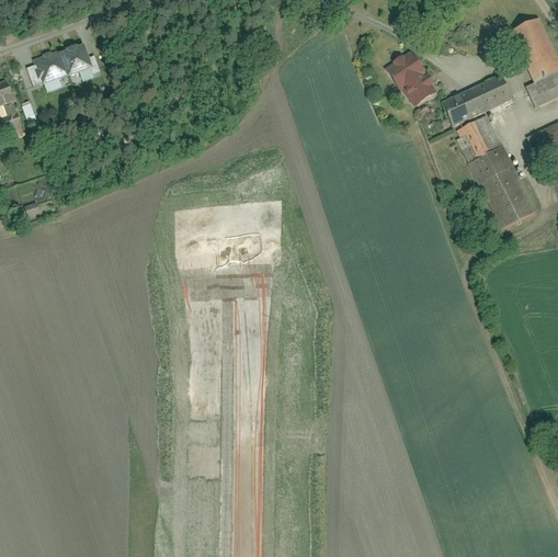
[(509,30),(533,82),(557,70),(557,63),(537,18),(509,30)]
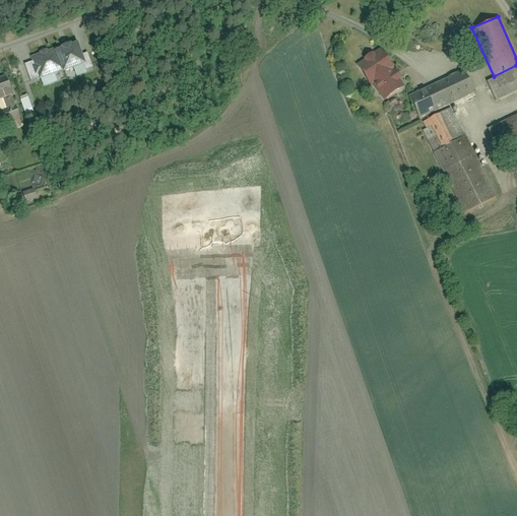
[(74,38),(52,46),(60,65),(61,68),(83,60),(74,38)]
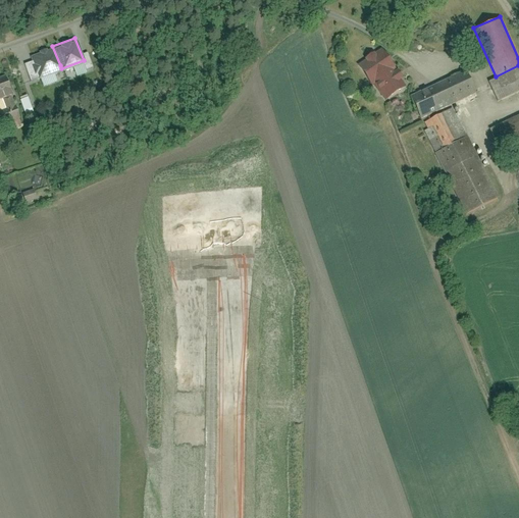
[(29,53),(37,74),(60,65),(52,46),(52,44),(29,53)]
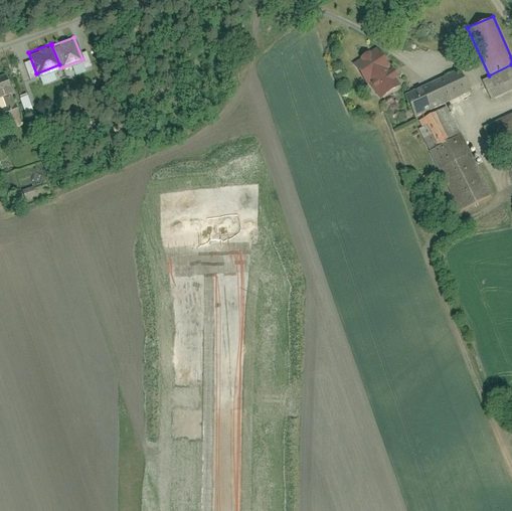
[(355,58),(377,97),(398,84),(376,46),(355,58)]
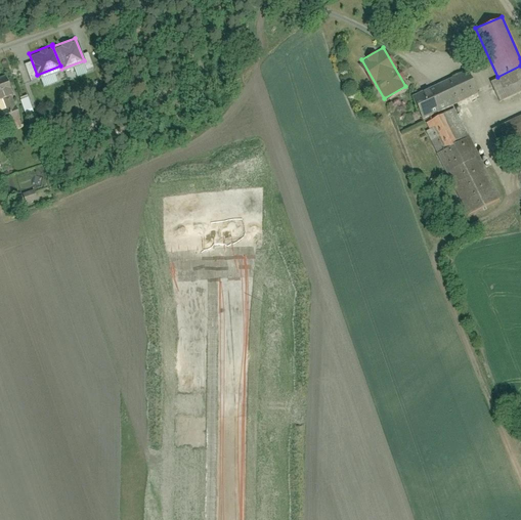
[(520,68),(490,83),(498,100),(520,89),(520,68)]
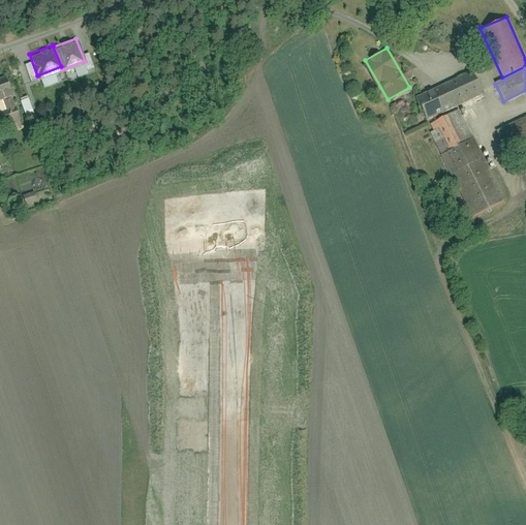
[(413,97),(424,119),(481,92),(470,69),(413,97)]
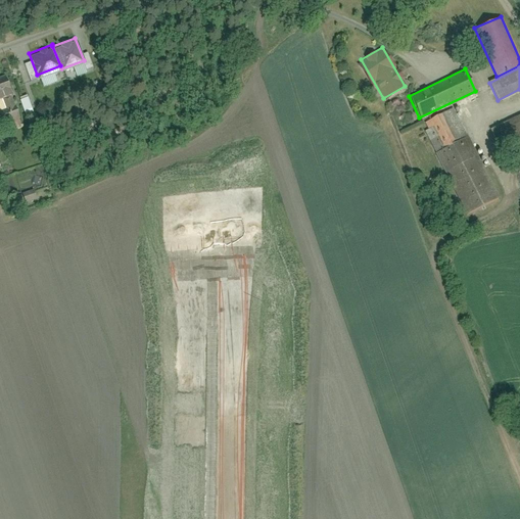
[(5,75),(0,76),(0,98),(12,94),(5,75)]
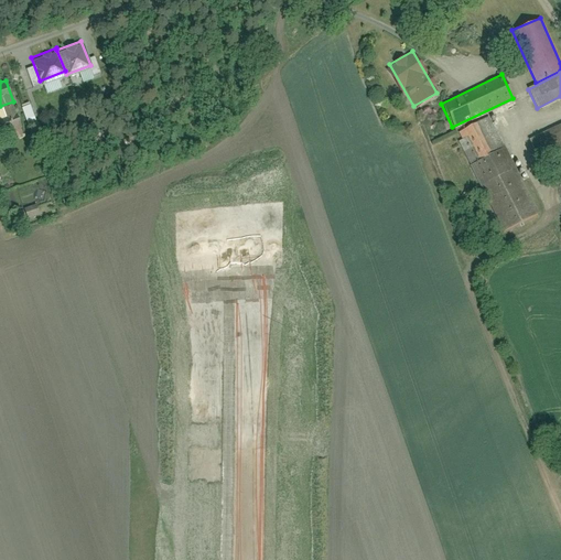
[(29,98),(21,101),(25,114),(33,110),(29,98)]
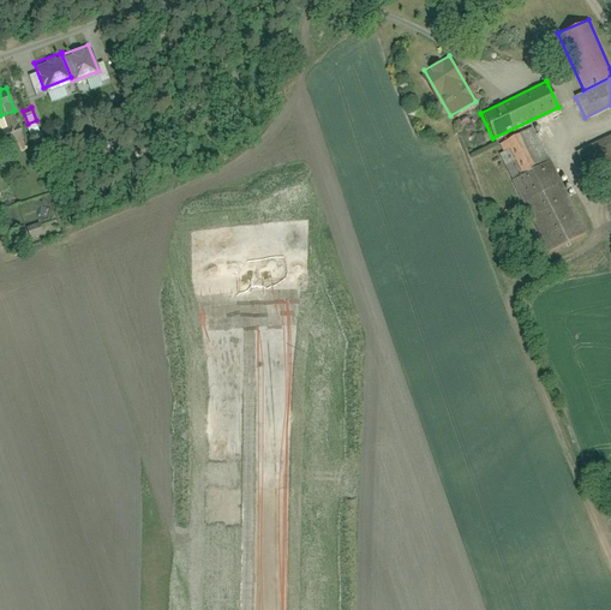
[(0,137),(3,143),(22,136),(18,123),(0,129),(0,137)]
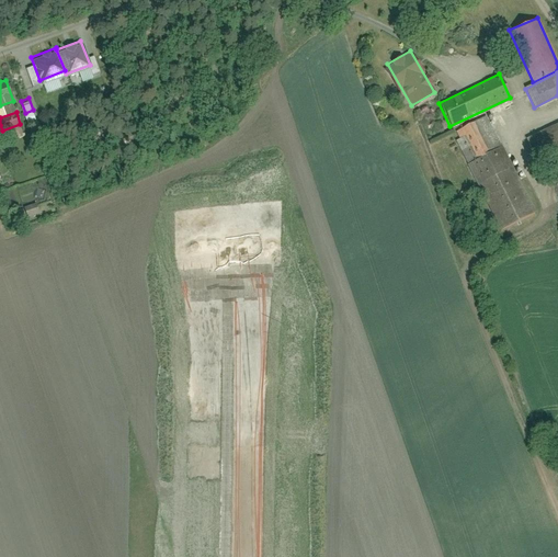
[(500,228),(535,211),(487,114),(453,132),(500,228)]
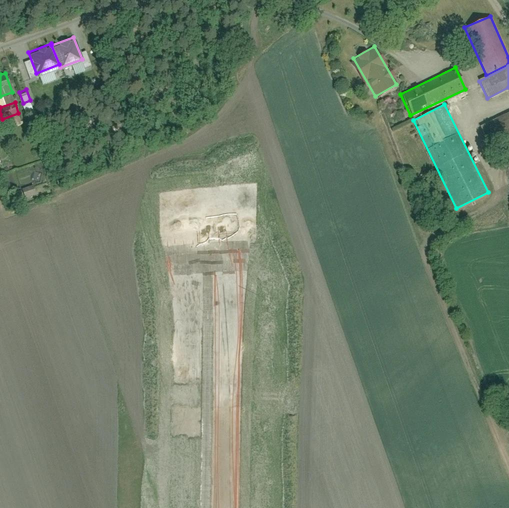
[(508,112),(479,127),(486,142),(508,130),(508,112)]
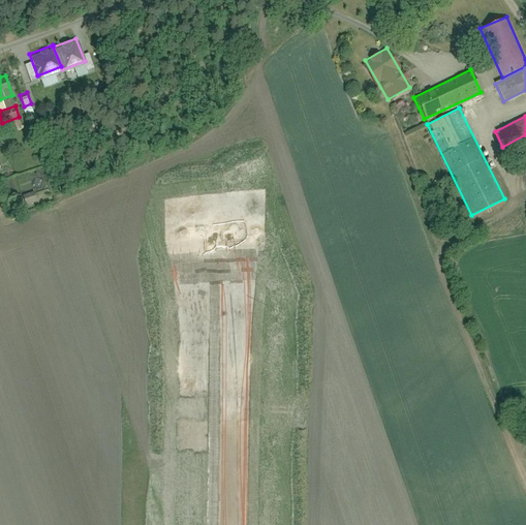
All buildings are outlined.
